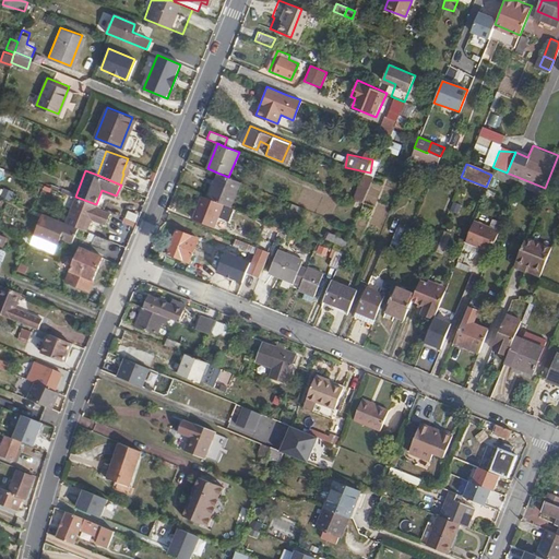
[(217,173),(207,198),(230,206),(241,181),(228,177),(217,173)]
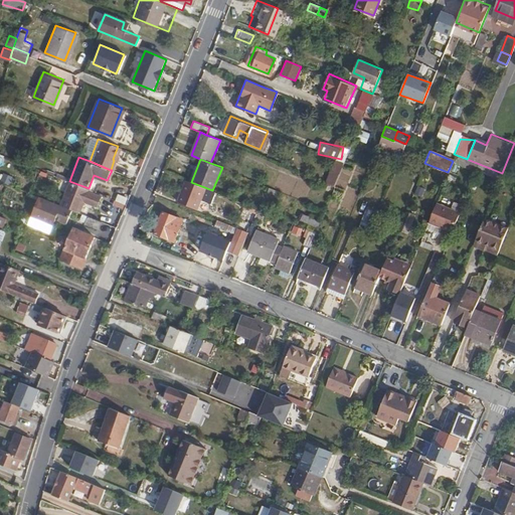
[(335,186),(344,162),(335,159),(326,183),(335,186)]
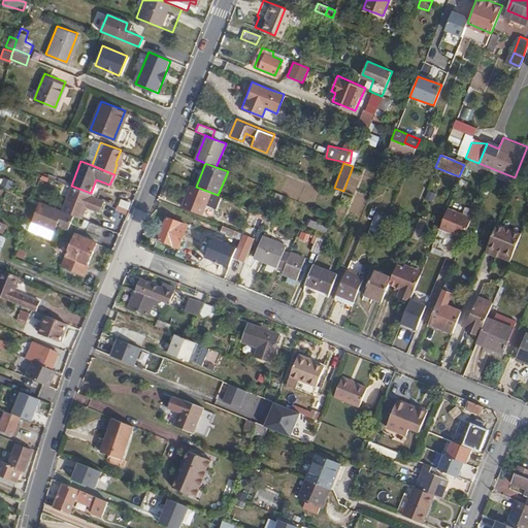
[(190,185),(182,205),(198,211),(202,201),(205,203),(207,197),(218,201),(219,197),(190,185)]
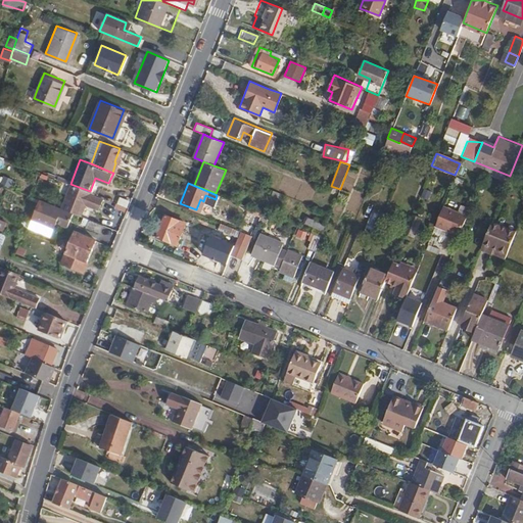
[(90,191),(70,184),(60,207),(79,215),(84,202),(97,207),(101,196),(90,191)]
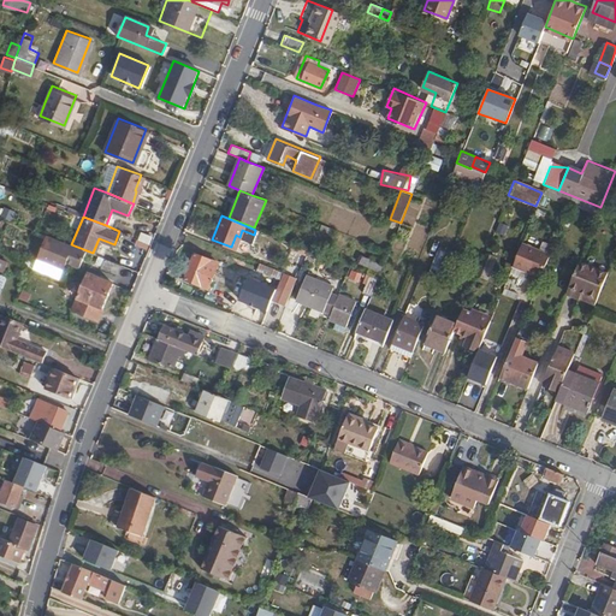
[(45,235),(36,256),(64,267),(66,259),(80,265),(86,250),(45,235)]
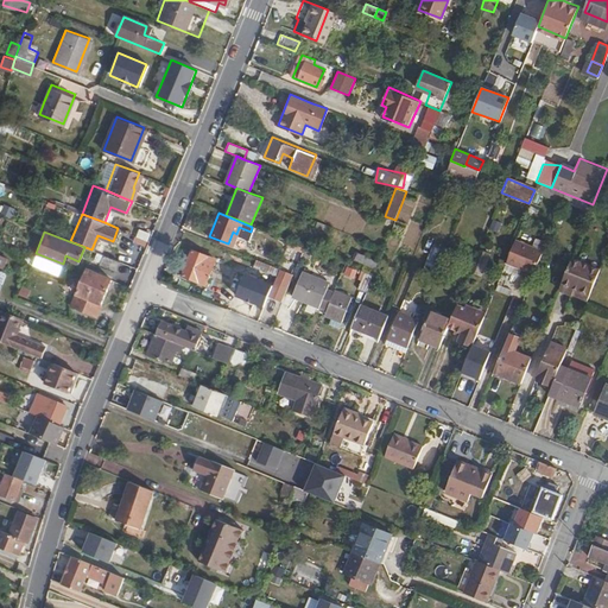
[(286,240),(277,235),(274,241),(284,245),(286,240)]
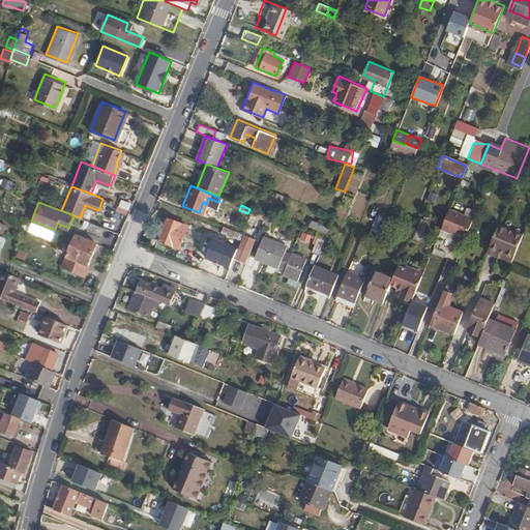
[(249,209),(247,213),(244,223),(258,228),(263,214),(249,209)]
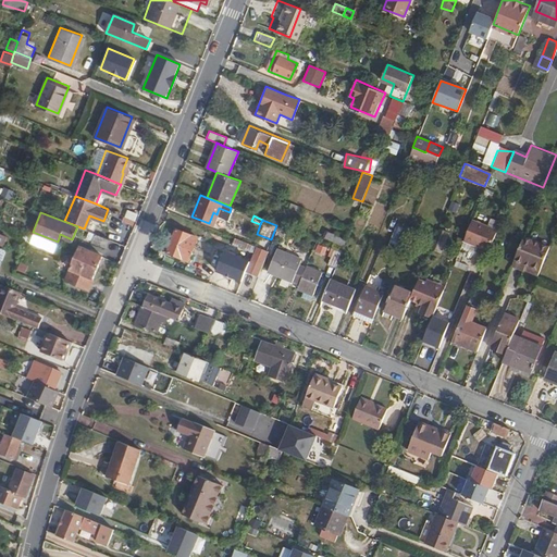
[(500,232),(473,221),(465,243),(493,254),(500,232)]
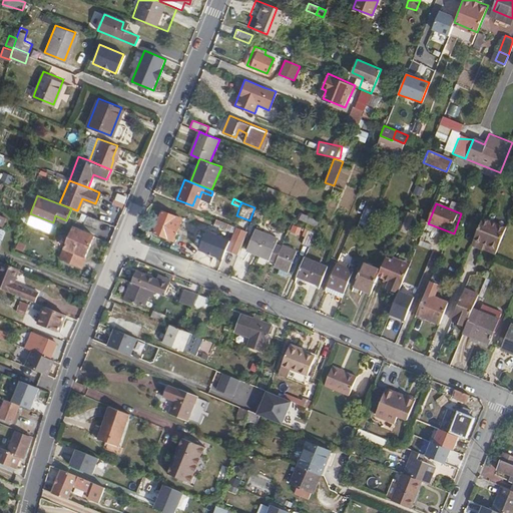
[(152,231),(172,239),(181,217),(161,209),(152,231)]
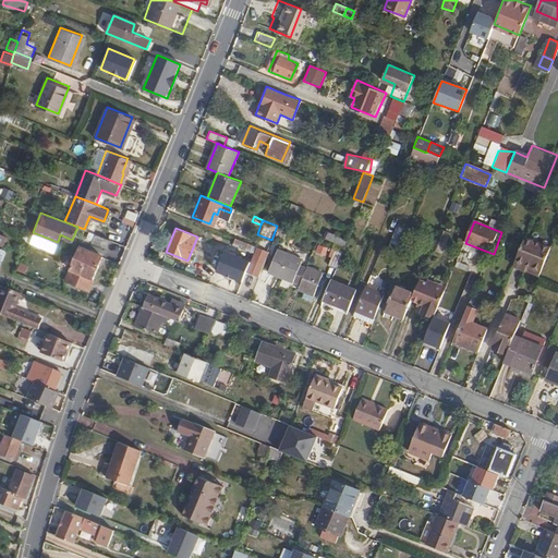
[(332,240),(335,235),(336,234),(327,230),(324,237),(332,240)]
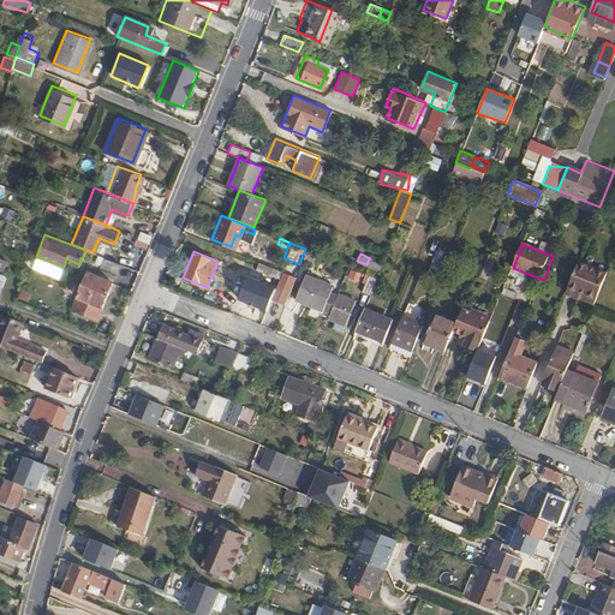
[(118,262),(101,255),(97,264),(114,270),(118,262)]
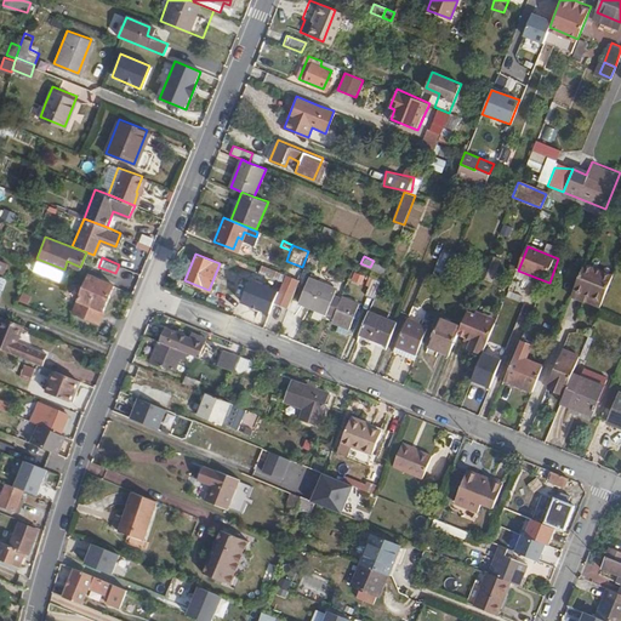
[(380,279),(385,267),(372,262),(370,267),(368,275),(371,277),(380,279)]
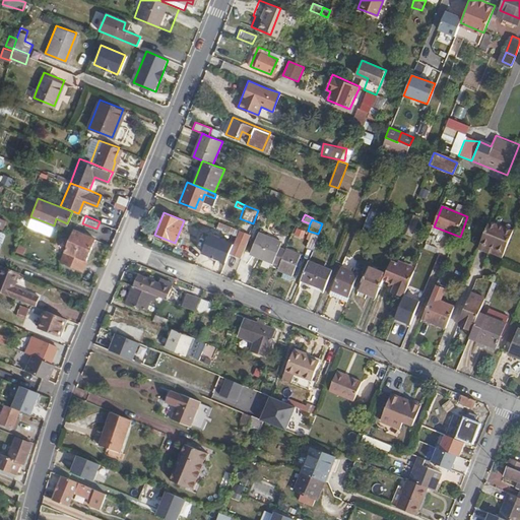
[(512,230),(489,219),(477,247),(489,252),(490,246),(503,251),(512,230)]
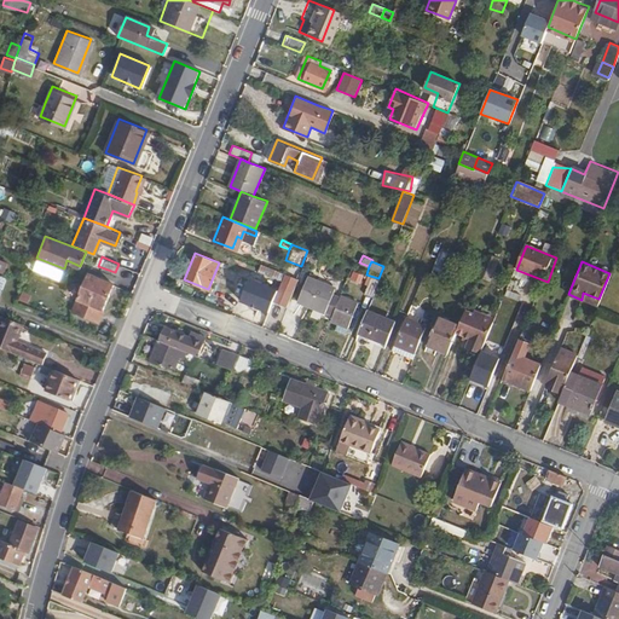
[(281,271),(258,262),(243,298),(265,307),(281,271)]
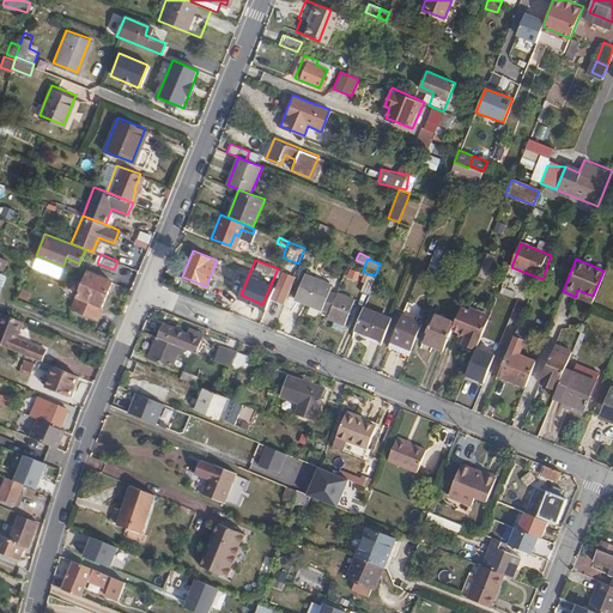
[(85,268),(84,271),(71,305),(96,315),(110,278),(85,268)]
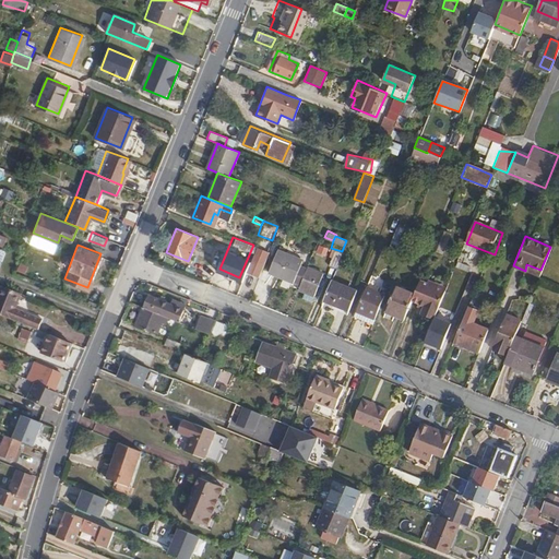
[(254,246),(245,271),(258,276),(268,251),(254,246)]
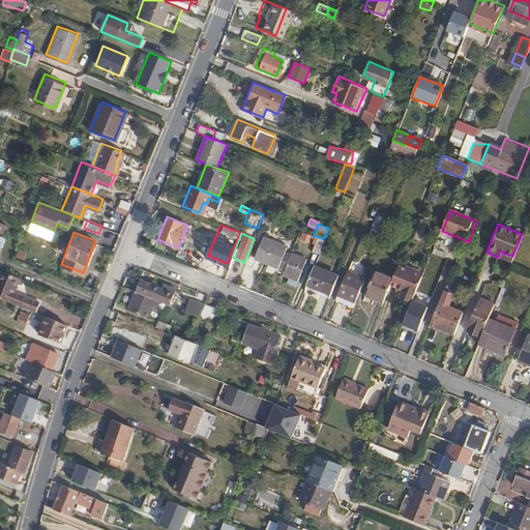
[(255,256),(284,268),(290,253),(292,247),(262,236),(255,256)]
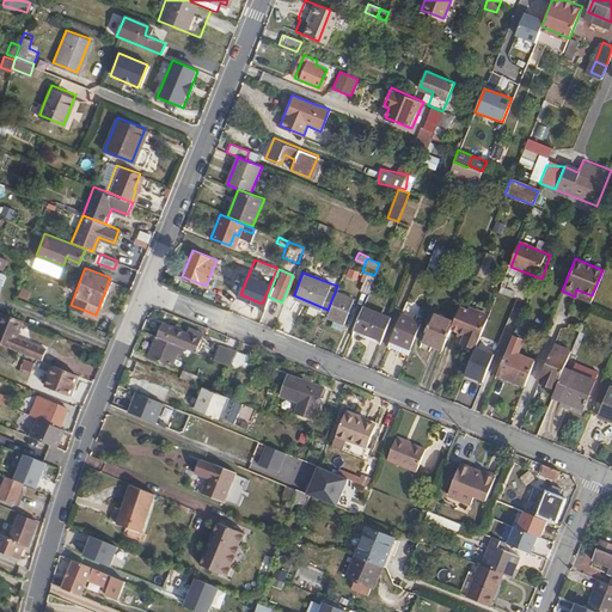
[(367,292),(374,275),(366,273),(360,288),(367,292)]
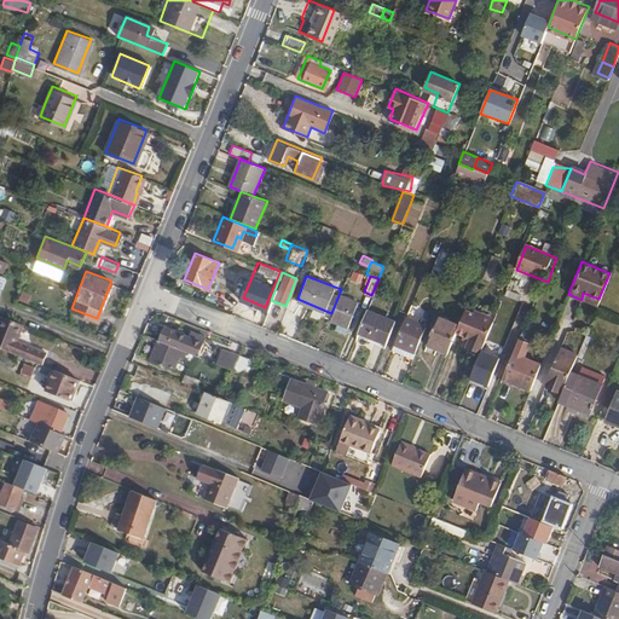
[(583,293),(582,300),(596,306),(599,299),(583,293)]
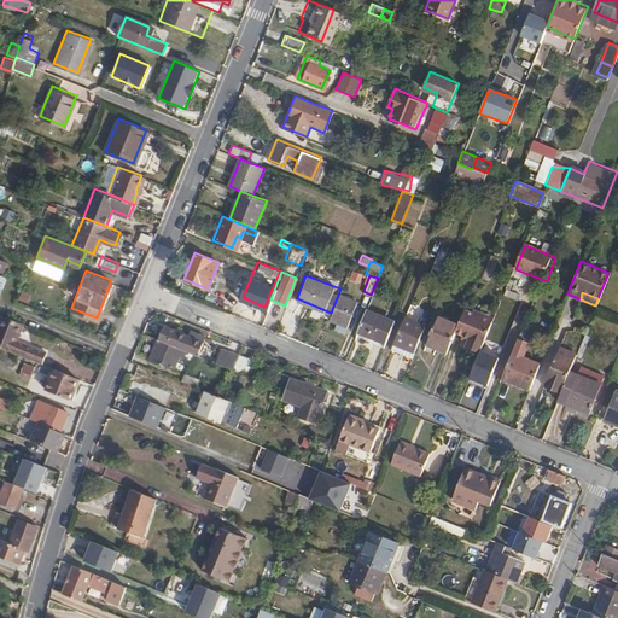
[(331,313),(328,318),(336,320),(345,325),(351,312),(354,307),(355,301),(338,295),(331,313)]
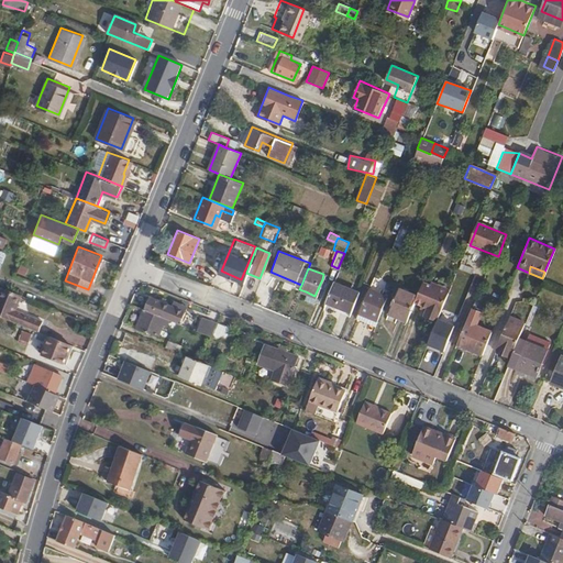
[(333,280),(324,301),(350,311),(357,291),(333,280)]
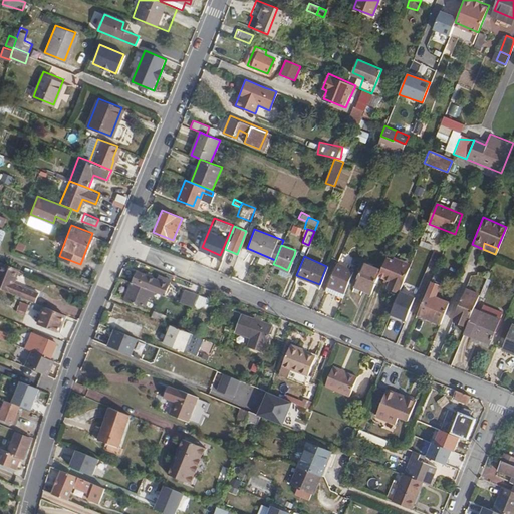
[(400,284),(401,285),(409,266),(384,257),(379,270),(377,275),(388,279),(384,287),(397,291),(400,284)]
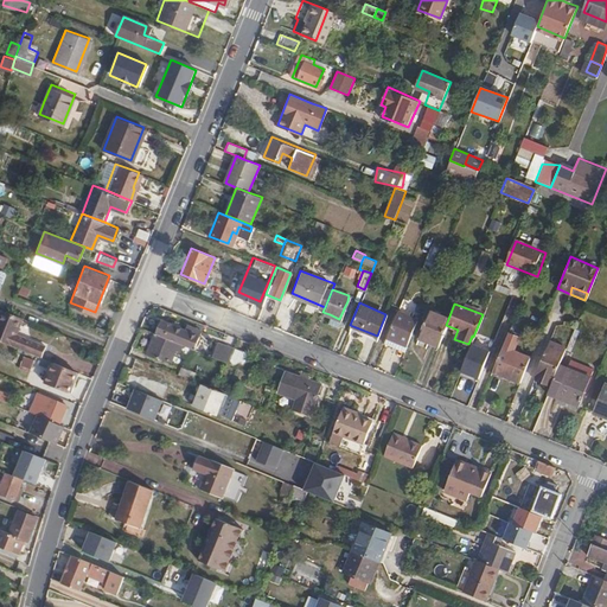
[(0,306),(0,339),(38,355),(43,344),(14,333),(21,315),(0,306)]
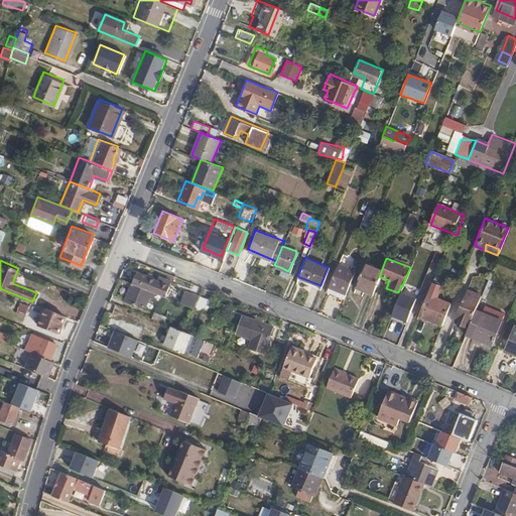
[(337,289),(345,292),(355,269),(338,263),(326,290),(335,294),(337,289)]
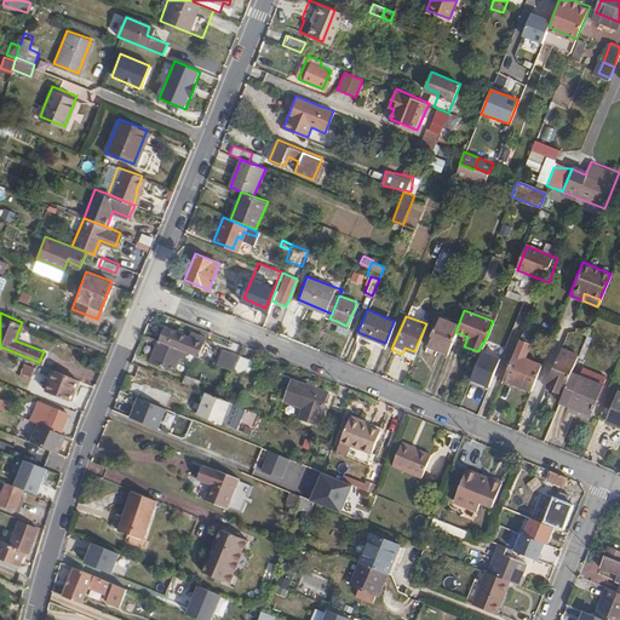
[(426,344),(447,352),(455,332),(458,326),(437,317),(426,344)]
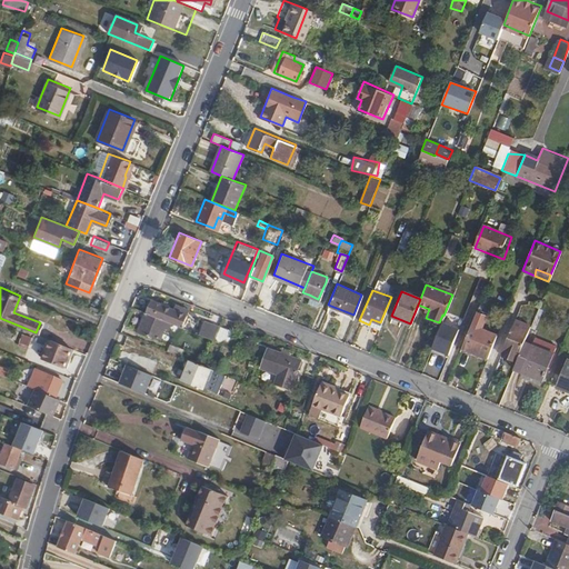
[(318,299),(309,295),(306,301),(315,306),(318,299)]
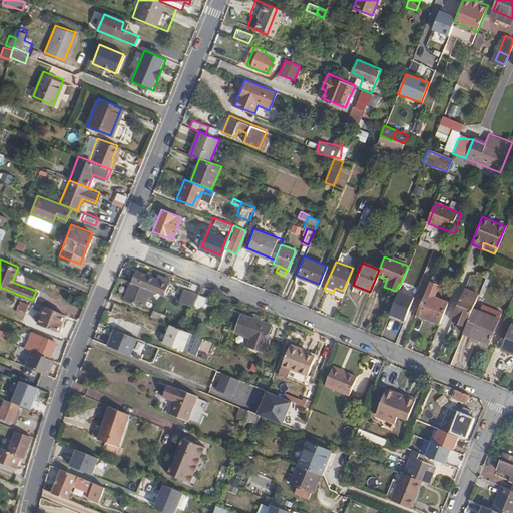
[(135,269),(130,281),(149,289),(163,294),(168,282),(135,269)]
